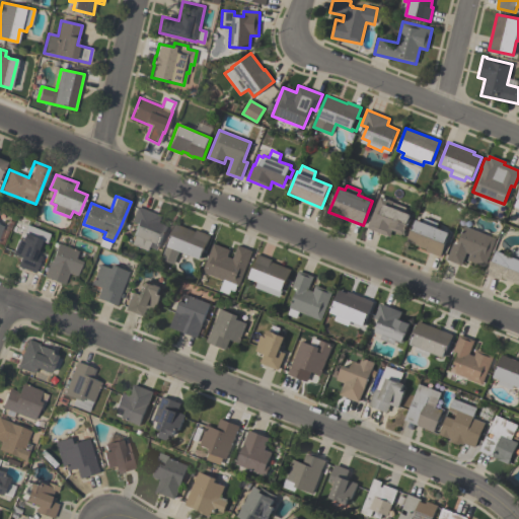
[(392,230),(389,237),(367,228),(380,196),(393,202),(405,208),(404,212),(412,215),(403,235),(392,230)]
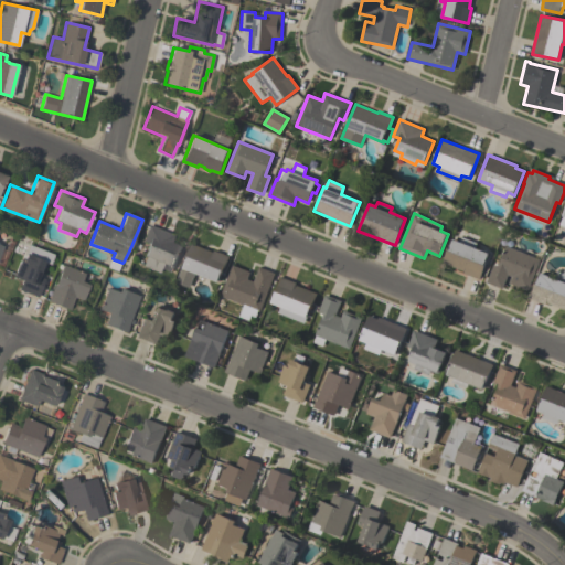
[(174,235),(172,242),(182,246),(174,268),(173,268),(171,273),(161,268),(160,273),(144,266),(147,257),(144,256),(149,243),(142,241),(149,225),(174,235)]
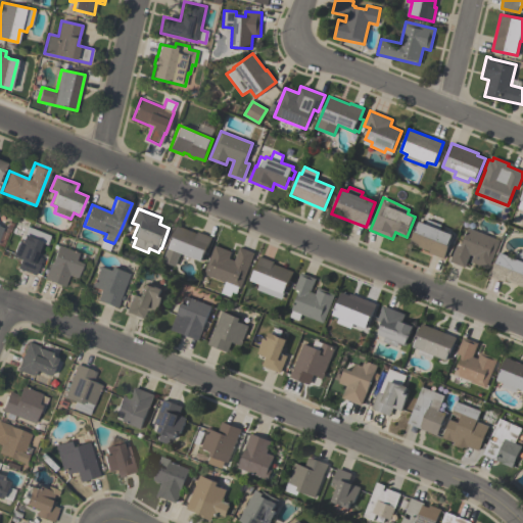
[(410,243),(419,221),(425,224),(427,220),(441,225),(439,229),(454,234),(443,258),(429,252),(429,251),(410,243)]
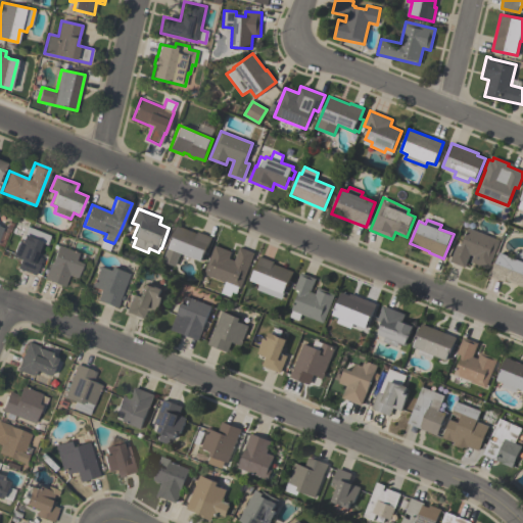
[(176,267),(162,262),(177,226),(197,234),(198,232),(212,237),(203,262),(181,252),(176,267)]
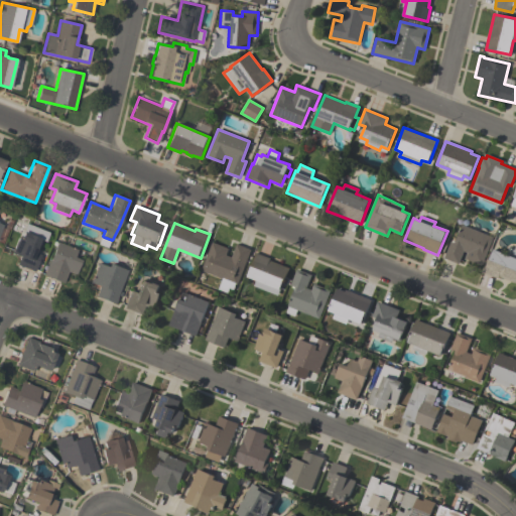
[(49,232),(45,242),(40,239),(35,252),(41,255),(40,257),(42,258),(38,267),(36,267),(35,271),(17,264),(20,256),(12,253),(18,236),(21,237),(27,224),(49,232)]
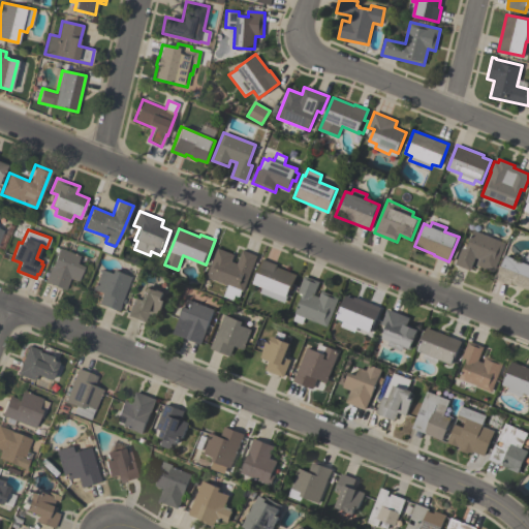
[(494,272),(476,265),(478,259),(475,257),(470,270),(455,263),(462,247),(466,249),(473,229),(505,243),(496,267),(497,267),(494,272)]
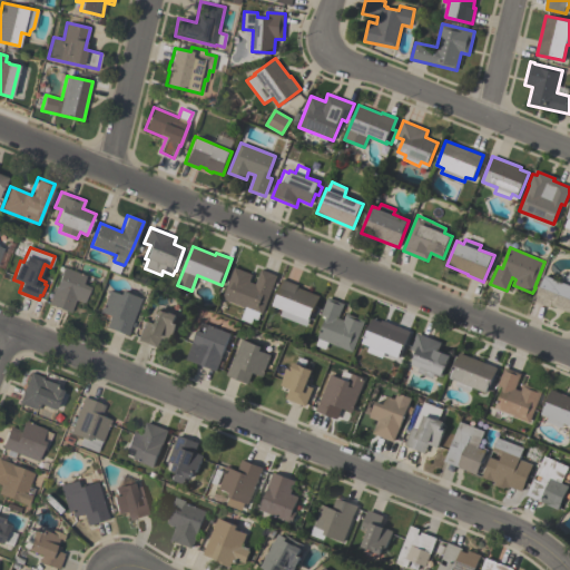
[(76,300),(70,313),(48,304),(55,288),(56,288),(64,267),(86,276),(82,284),(90,287),(84,303),(76,300)]
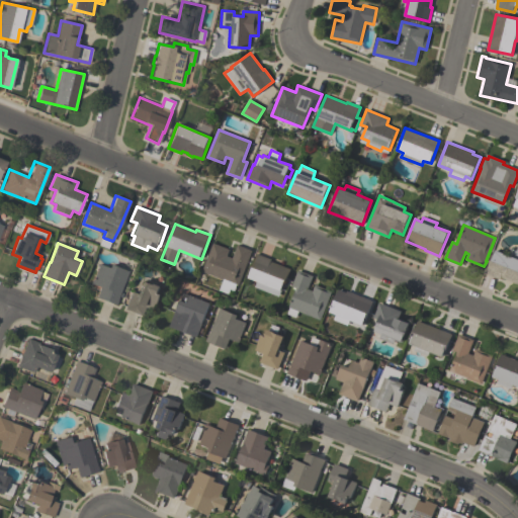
[(202,271),(213,243),(230,249),(228,256),(233,258),(238,245),(252,251),(239,285),(237,284),(235,291),(231,289),(229,293),(220,289),(224,279),(202,271)]
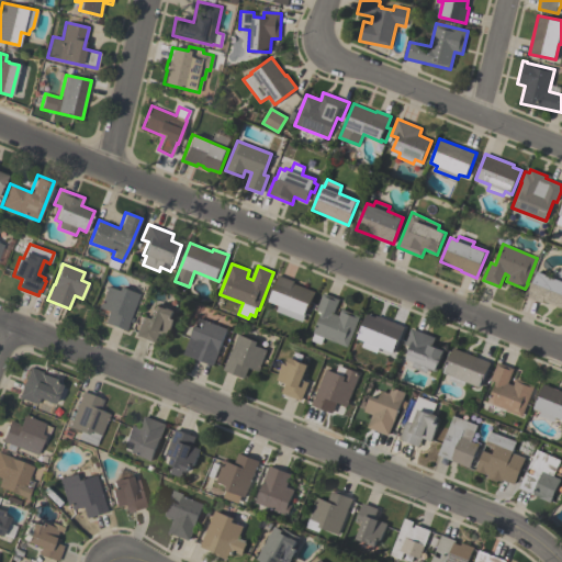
[(561,308),(543,301),(542,303),(527,296),(537,271),(551,277),(554,269),(561,271),(561,308)]
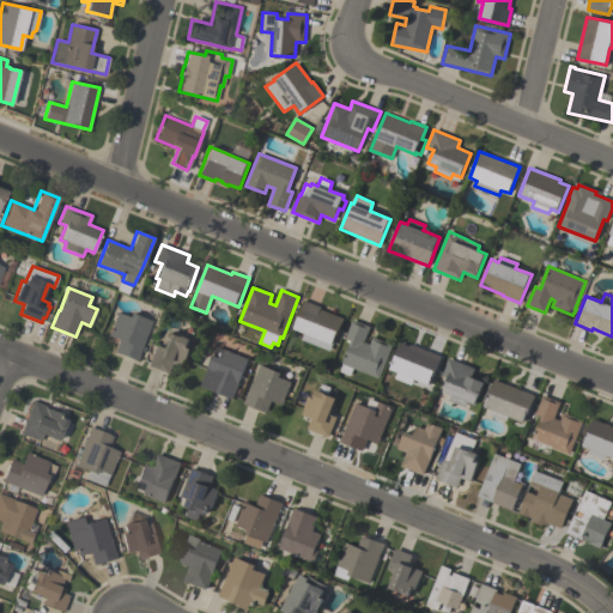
[(304,332),(293,328),(305,301),(322,308),(321,309),(344,319),(334,345),(333,344),(331,351),(302,339),(304,332)]
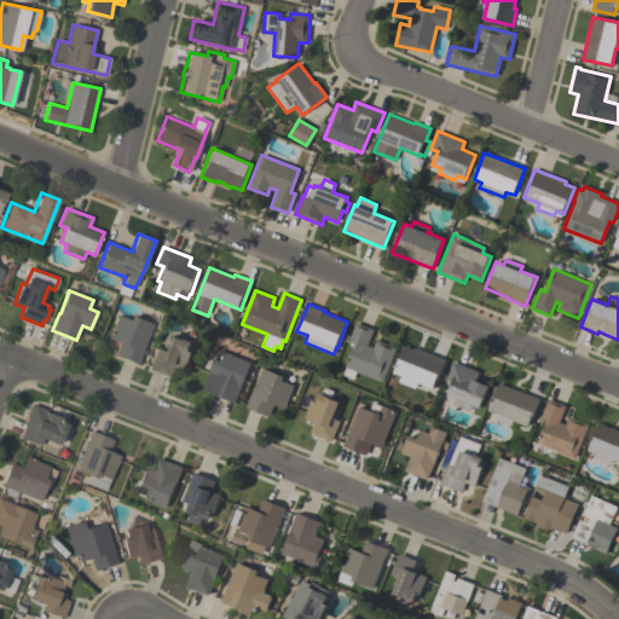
[(139,365),(115,356),(120,343),(109,339),(119,316),(131,320),(132,316),(154,324),(140,359),(142,359),(139,365)]
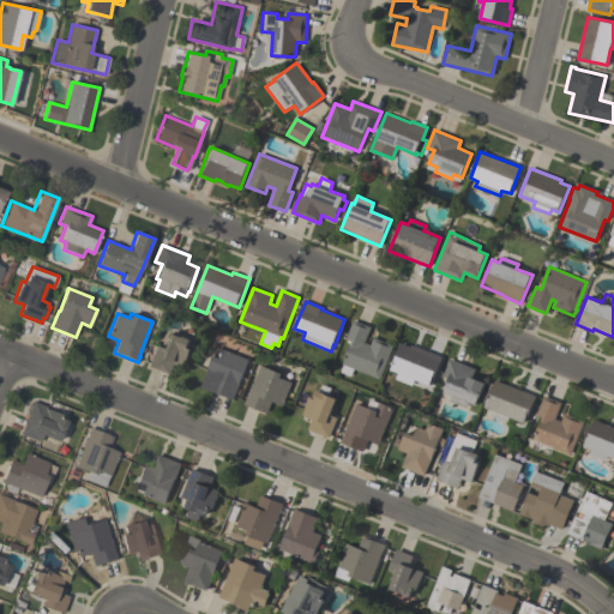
[(371,327),(365,343),(371,345),(373,337),(393,345),(379,379),(354,369),(350,377),(341,372),(343,365),(342,365),(350,341),(347,339),(354,320),(371,327)]
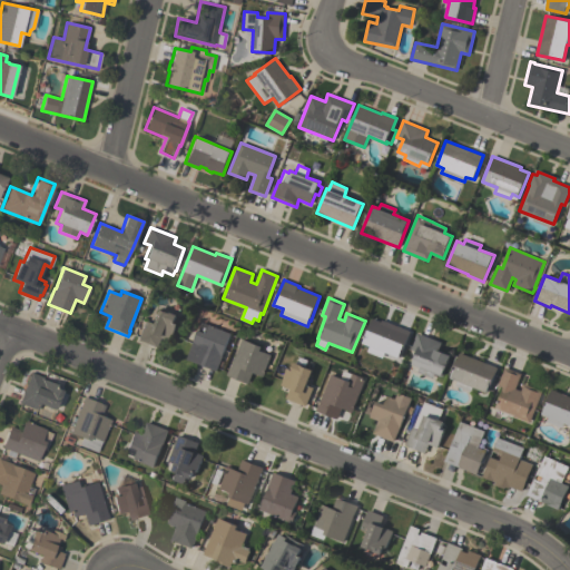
[(161,338),(158,347),(137,340),(145,321),(151,323),(157,308),(169,313),(169,312),(177,315),(174,323),(177,324),(170,342),(161,338)]
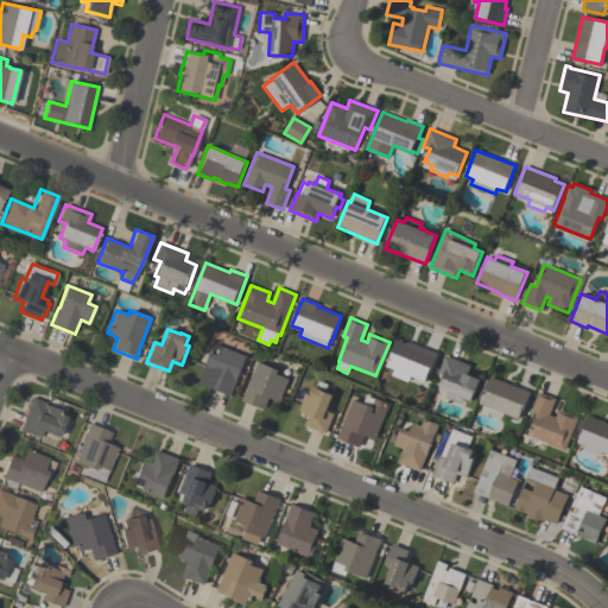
[(437,353),(426,381),(411,375),(409,381),(392,375),(394,368),(386,366),(397,340),(406,343),(406,341),(437,353)]
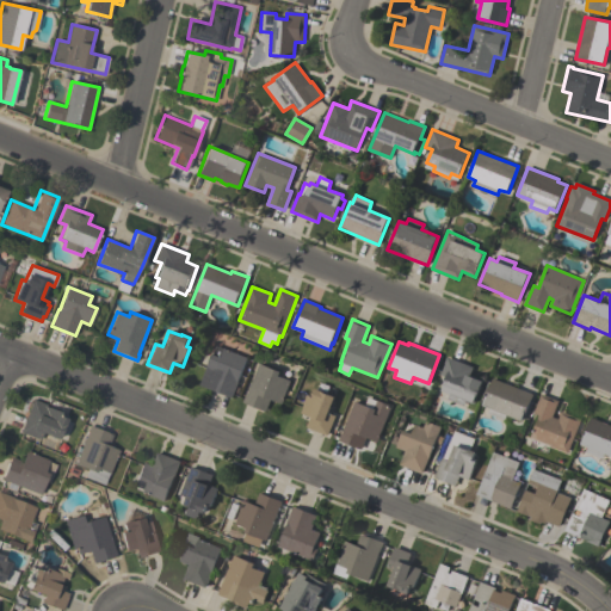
[(201,386),(213,353),(216,346),(247,357),(233,397),(201,386)]
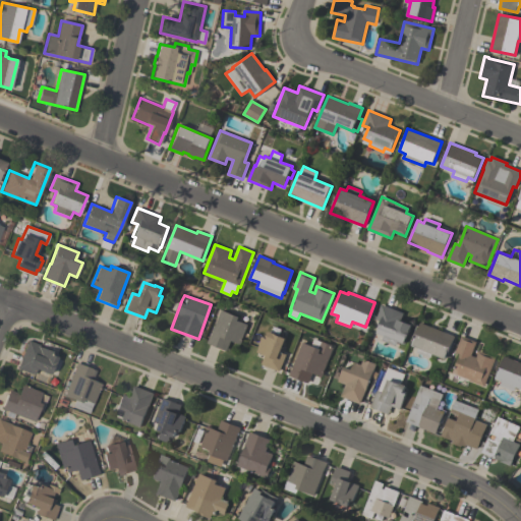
[(403,312),(401,320),(412,325),(405,344),(397,342),(396,346),(382,340),(384,336),(375,333),(381,322),(375,320),(380,309),(379,309),(381,303),(403,312)]
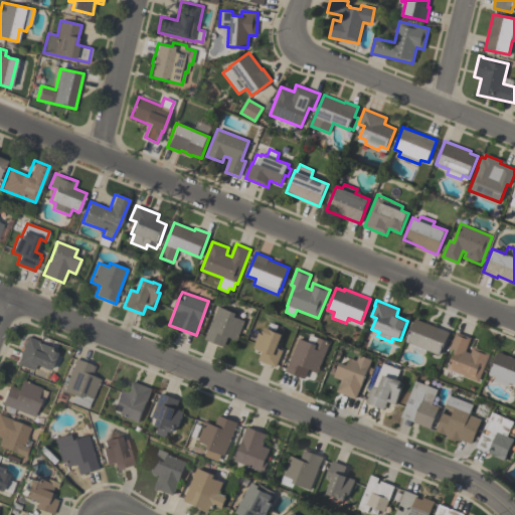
[(228,337),(224,347),(204,339),(206,334),(207,334),(218,307),(236,314),(234,317),(245,321),(237,340),(228,337)]
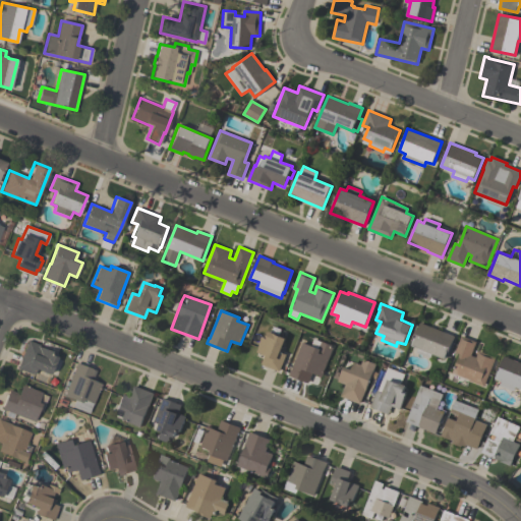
[(447,359),(431,353),(430,358),(416,352),(418,348),(412,345),(420,323),(455,336),(447,359)]
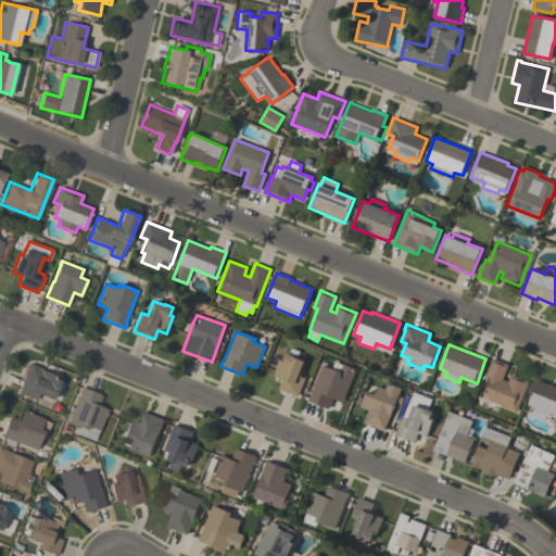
[(274,376),(280,358),(283,359),(286,353),(293,356),(293,357),(304,362),(299,376),(305,378),(298,396),(278,389),(281,379),(274,376)]
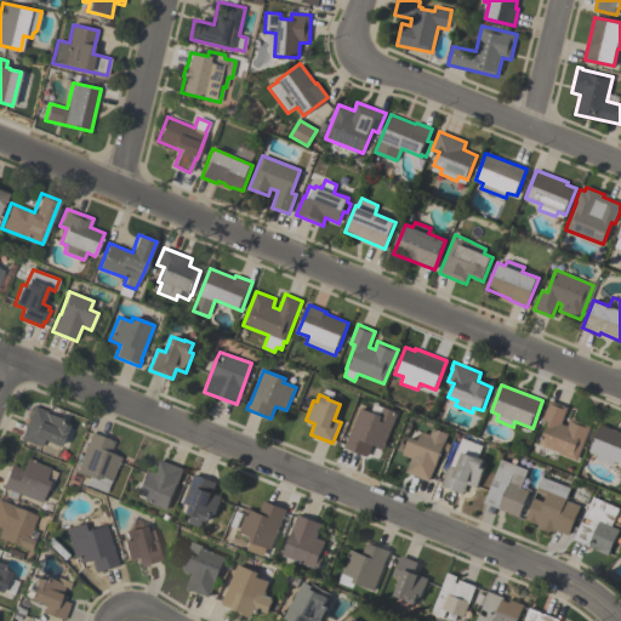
[(591,426),(577,461),(539,445),(548,422),(542,420),(550,400),(568,408),(562,423),(568,426),(570,419),(591,426)]
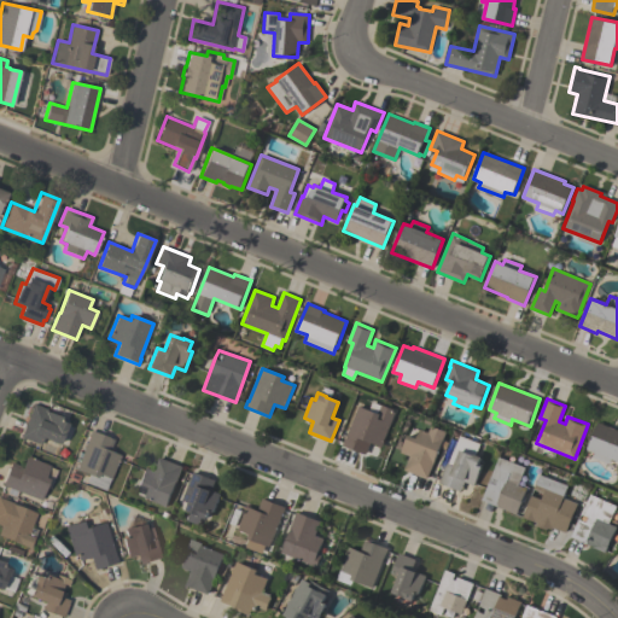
[(357,406),(368,410),(372,402),(380,406),(380,404),(395,410),(380,447),(369,443),(365,455),(342,445),(344,439),(357,406)]
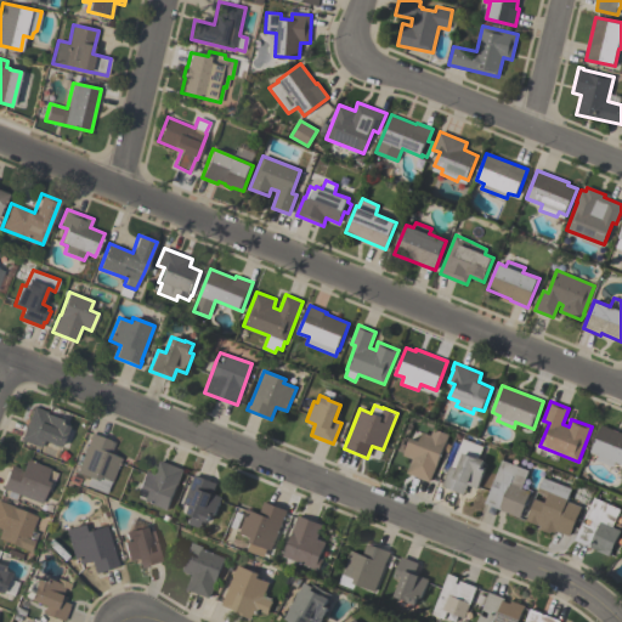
[(62,420),(61,423),(69,427),(66,435),(64,435),(60,447),(44,441),(40,448),(21,440),(33,407),(46,412),(46,413),(62,420)]
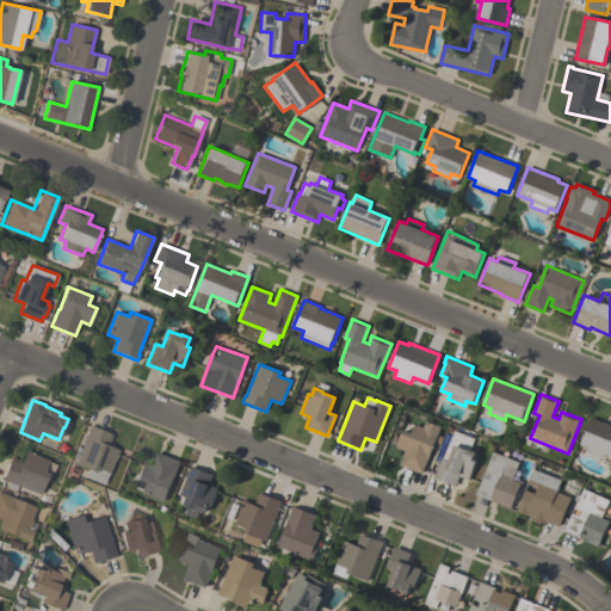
[(610,425),(610,455),(605,454),(603,458),(586,452),(588,446),(580,444),(591,418),(610,425)]
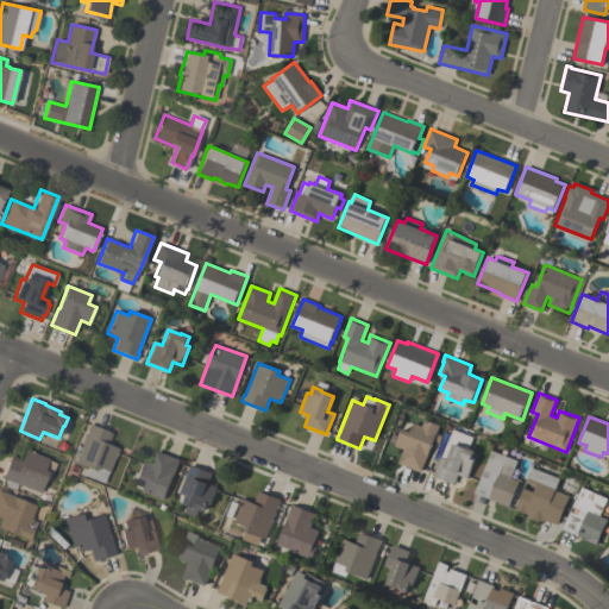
[(439,425),(420,472),(397,463),(403,450),(394,446),(401,428),(409,432),(413,424),(421,426),(424,419),(439,425)]
